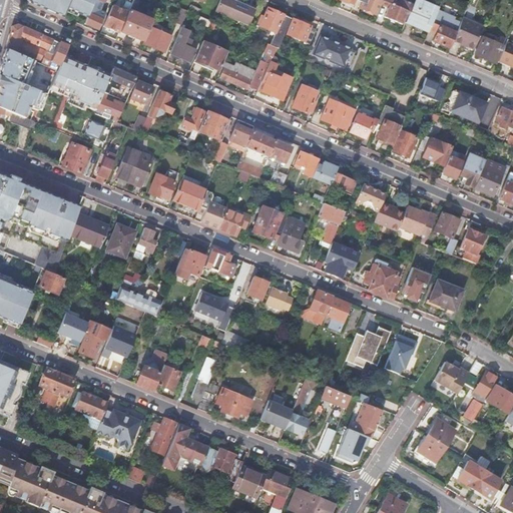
[(28,0),(29,1),(29,2),(61,16),(65,7),(67,0),(28,0)]
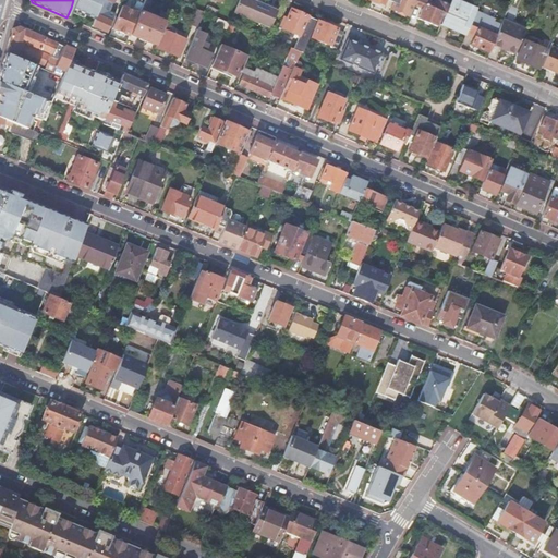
[(73,0),(71,8),(77,11),(86,14),(95,17),(102,0),(73,0)]
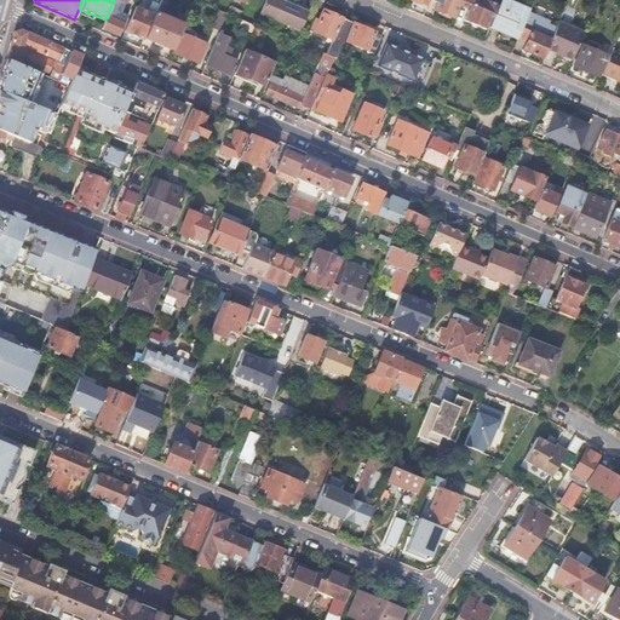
[(114,0),(105,19),(102,28),(119,35),(125,23),(127,15),(121,12),(125,3),(125,0),(114,0)]
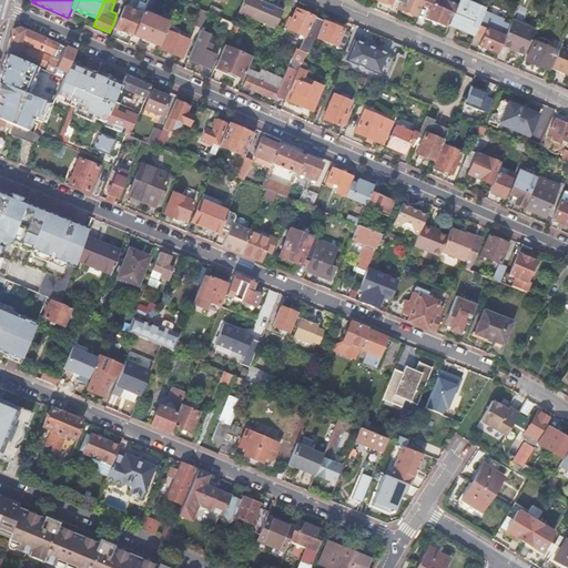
[(146,0),(145,3),(141,13),(132,34),(158,46),(170,17),(164,13),(162,20),(146,14),(153,0),(152,0),(146,0)]
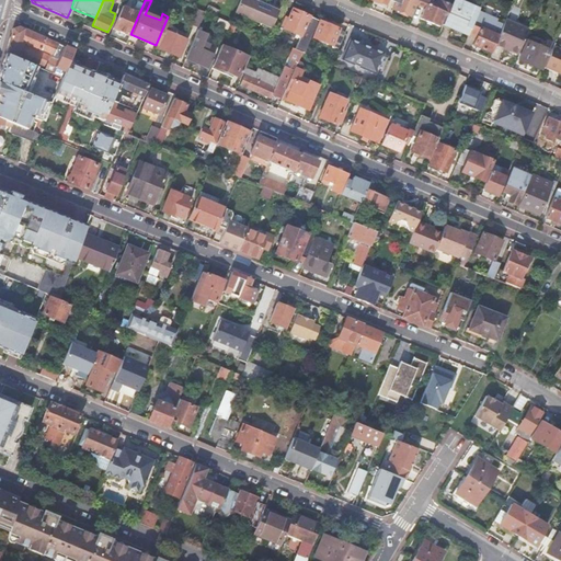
[(253,0),(240,0),(236,12),(272,26),(278,10),(253,0)]
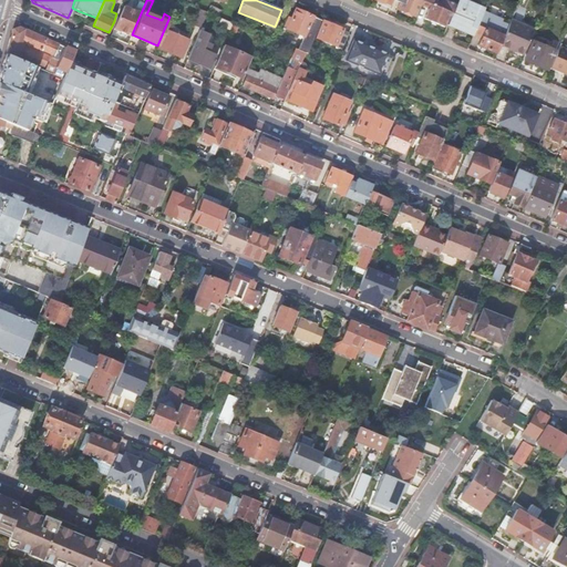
[(393,0),(400,2),(397,8),(415,16),(421,2),(422,0),(393,0)]
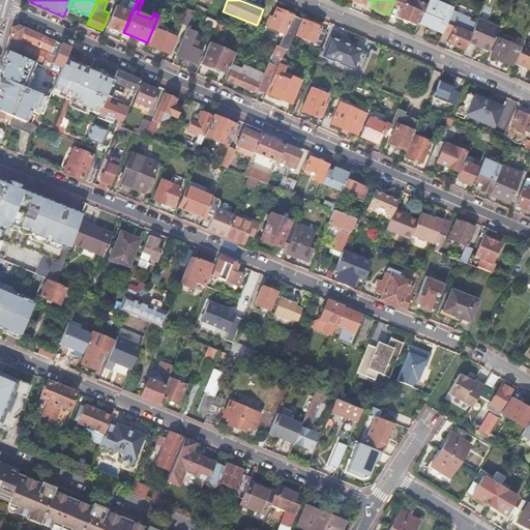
[(394,0),(393,2),(401,5),(395,17),(414,25),(420,11),(421,8),(423,9),(425,5),(416,1),(414,3),(410,2),(406,0),(394,0)]
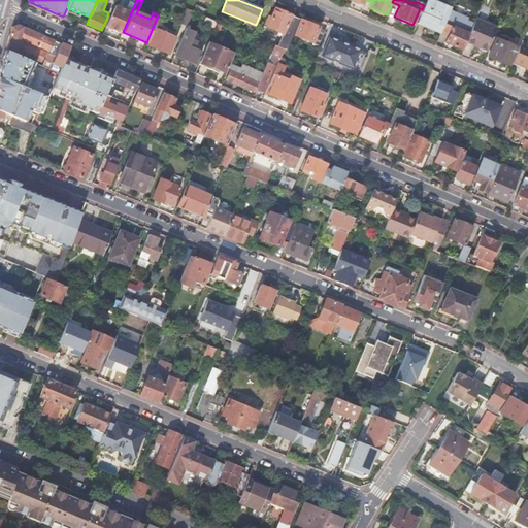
[(426,0),(424,5),(422,9),(417,23),(440,33),(442,29),(447,20),(451,7),(432,0),(426,0)]
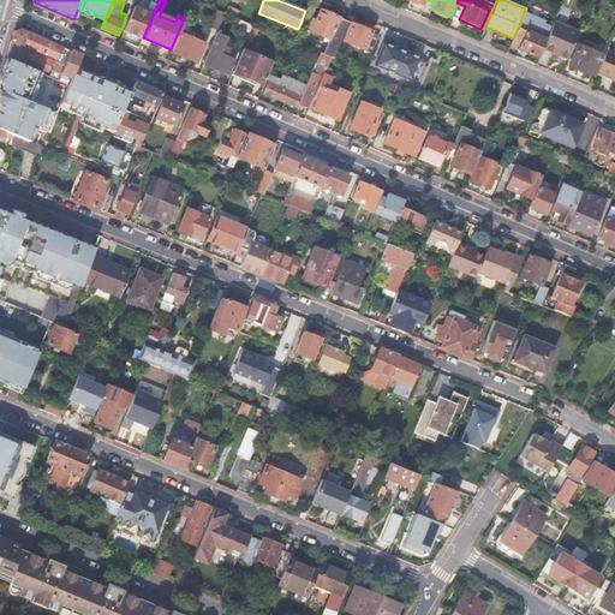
[(153,15),(157,4),(151,1),(147,12),(153,15)]
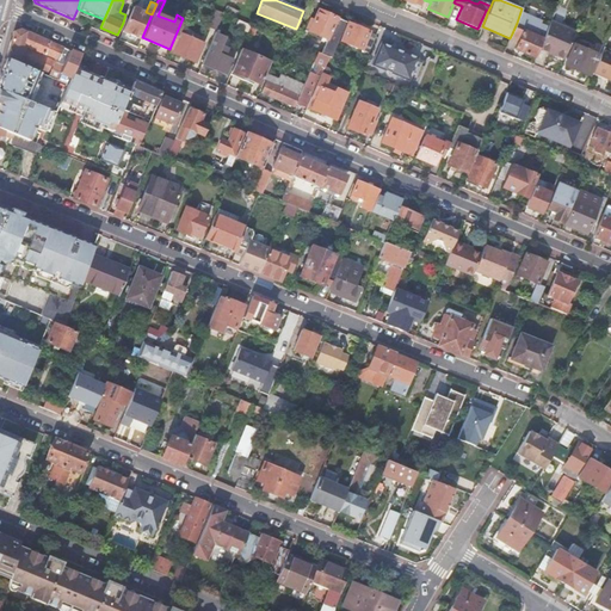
[(134,7),(123,31),(141,39),(142,37),(152,14),(146,12),(134,7)]
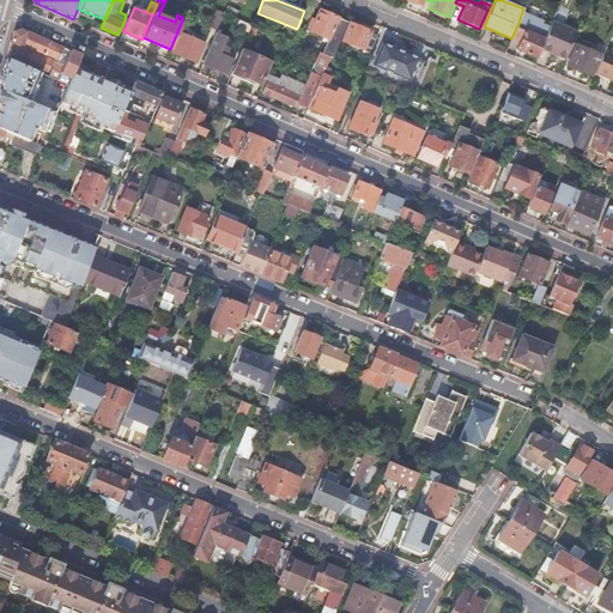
[(224,12),(216,8),(208,25),(218,29),(224,12)]
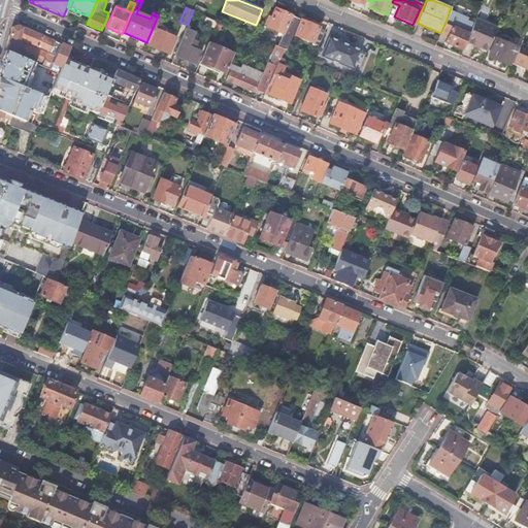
[(291,36),(297,21),(290,18),(291,15),(275,8),(270,19),(268,17),(265,24),(268,26),(267,27),(291,36)]
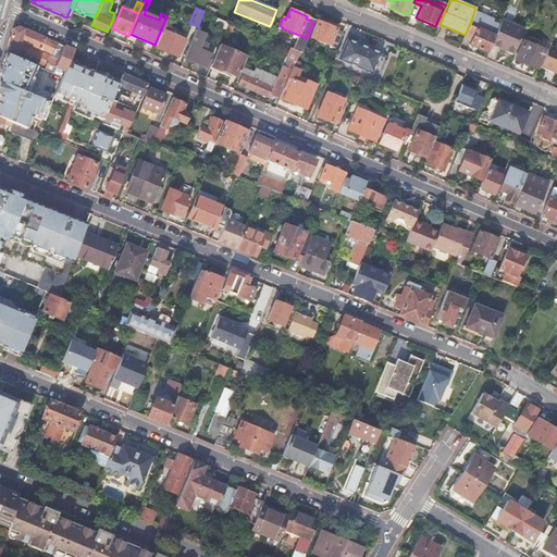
[(505,12),(497,29),(491,45),(498,48),(497,51),(503,53),(505,50),(514,54),(523,29),(511,25),(512,22),(515,16),(505,12)]
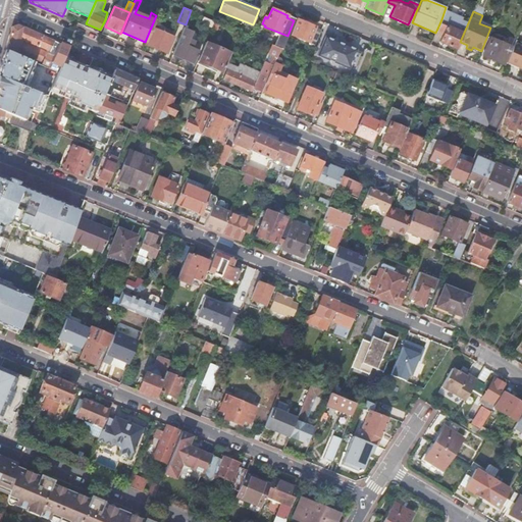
[(214,20),(203,15),(200,22),(211,27),(214,20)]
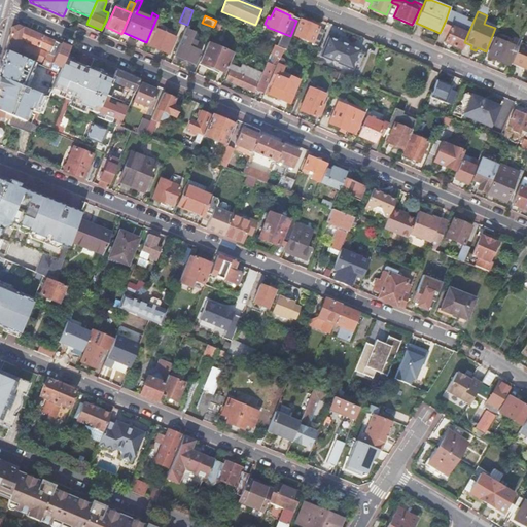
[(301,20),(293,34),(317,44),(322,32),(317,30),(318,27),(301,20)]
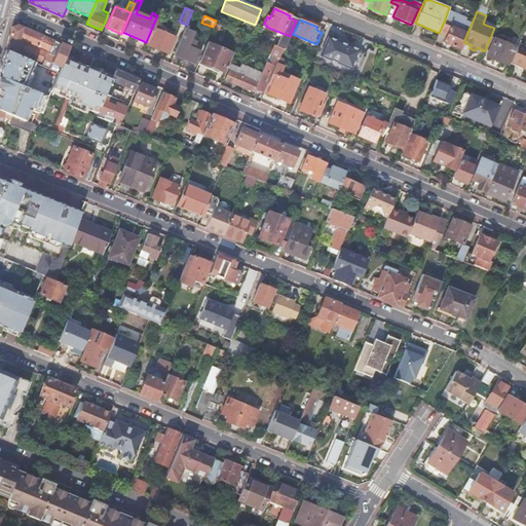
[(445,20),(441,29),(448,32),(444,42),(460,49),(463,42),(470,28),(467,26),(465,27),(463,32),(450,27),(452,23),(445,20)]
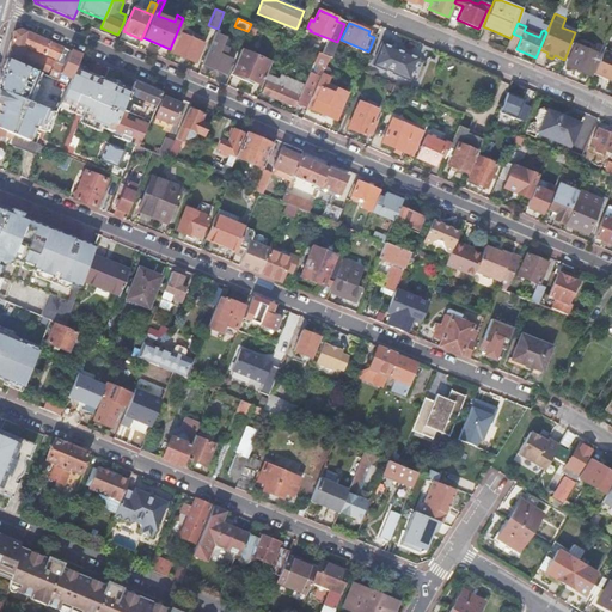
[(13,31),(7,57),(18,62),(19,59),(47,71),(51,61),(25,50),(28,48),(31,48),(56,59),(59,60),(63,48),(20,29),(13,31)]
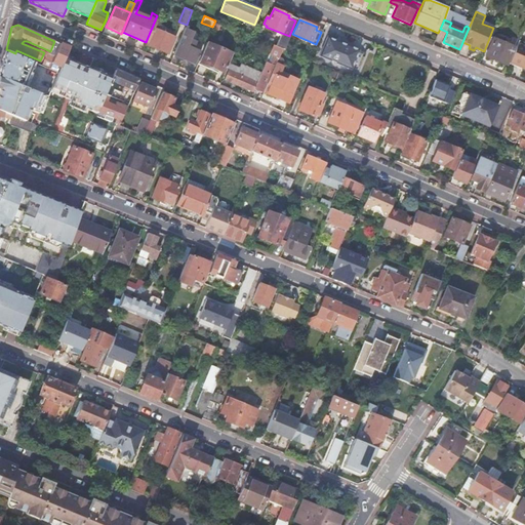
[(514,38),(519,40),(520,38),(524,29),(519,27),(514,38)]
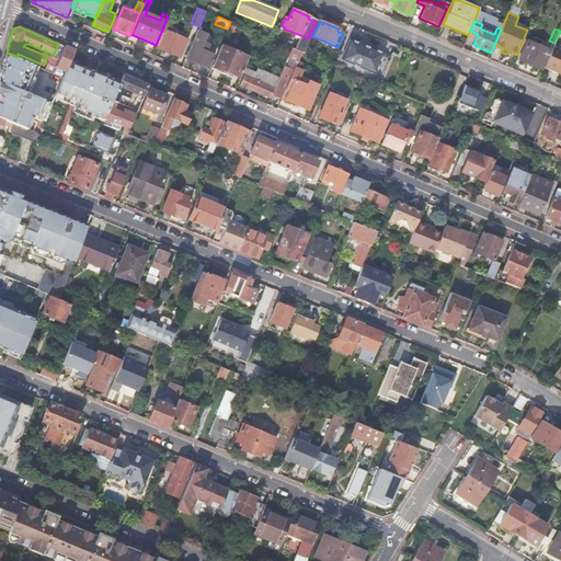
[(164,30),(157,47),(179,57),(186,39),(164,30)]
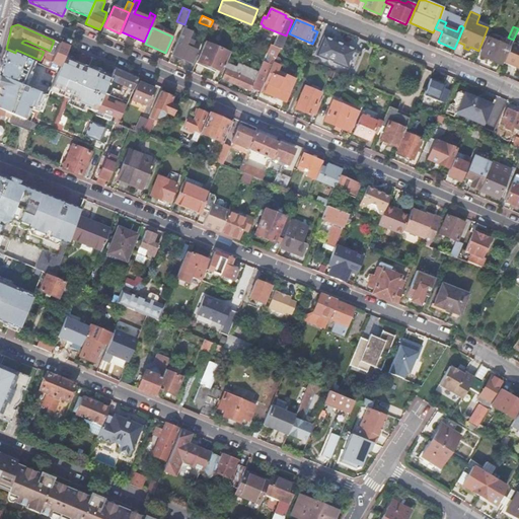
[(182,27),(171,55),(192,64),(198,50),(191,47),(194,42),(189,39),(192,30),(182,27)]
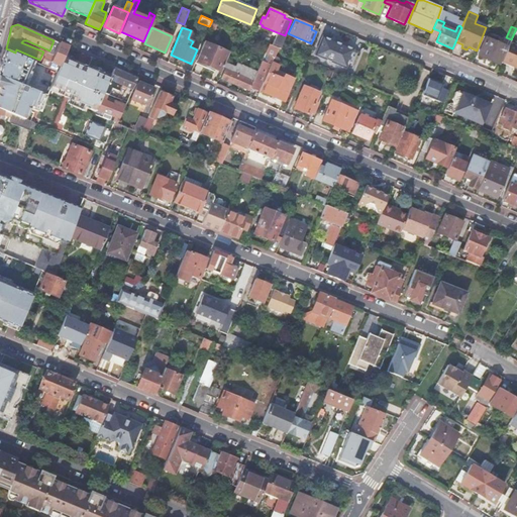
[(498,64),(506,46),(503,44),(496,42),(497,39),(487,35),(479,55),(498,64)]
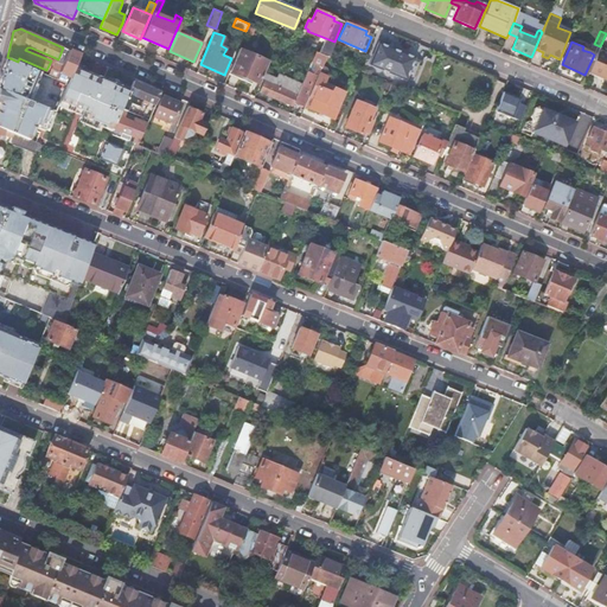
[(378,43),(369,64),(406,80),(415,58),(378,43)]
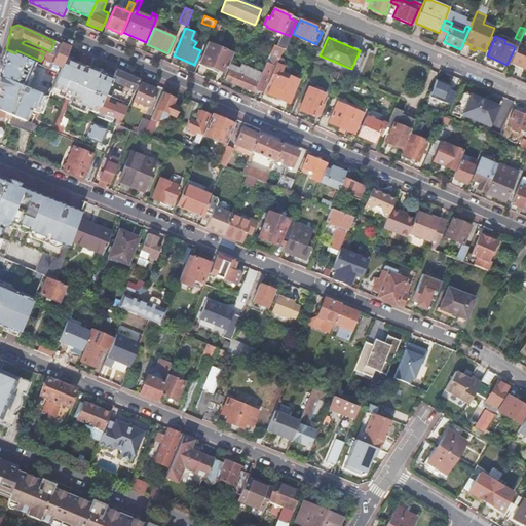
[(515,47),(517,48),(519,43),(520,40),(515,38),(512,45),(515,47)]
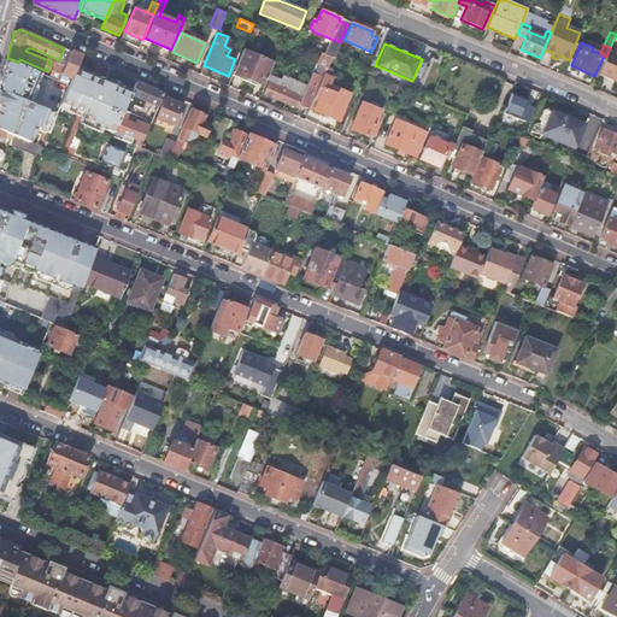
[(71,51),(64,48),(59,60),(57,59),(56,63),(54,63),(50,76),(57,78),(58,80),(64,66),(66,62),(71,51)]
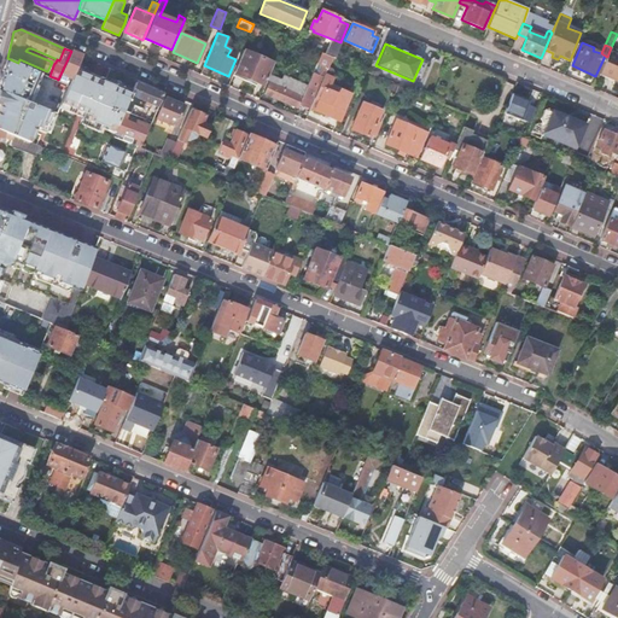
[(243,50),(233,71),(263,85),(273,63),(243,50)]
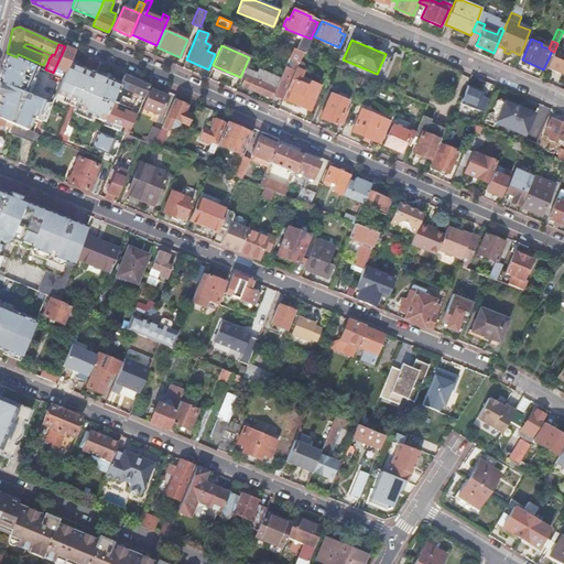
[(53,73),(64,76),(71,61),(75,51),(65,46),(61,56),(58,61),(53,73)]
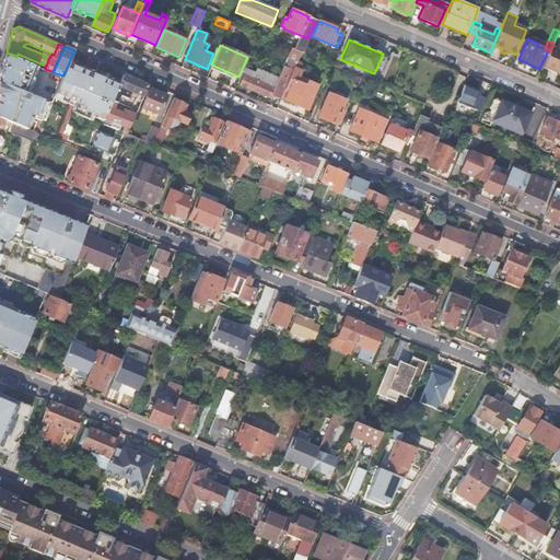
[(550,51),(544,66),(559,72),(559,49),(552,46),(550,51)]
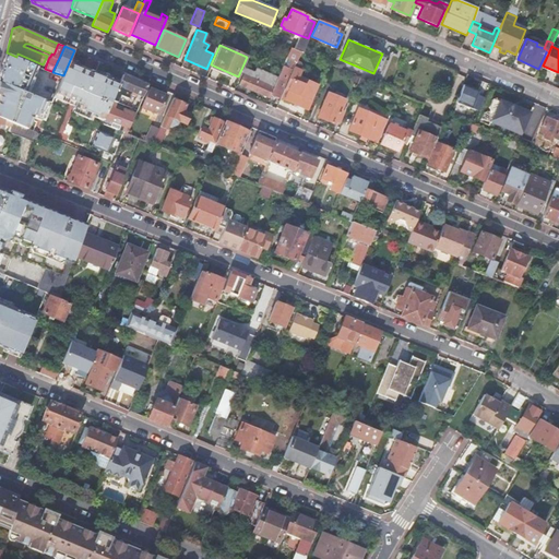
[(300,51),(290,48),(288,54),(298,57),(300,51)]
